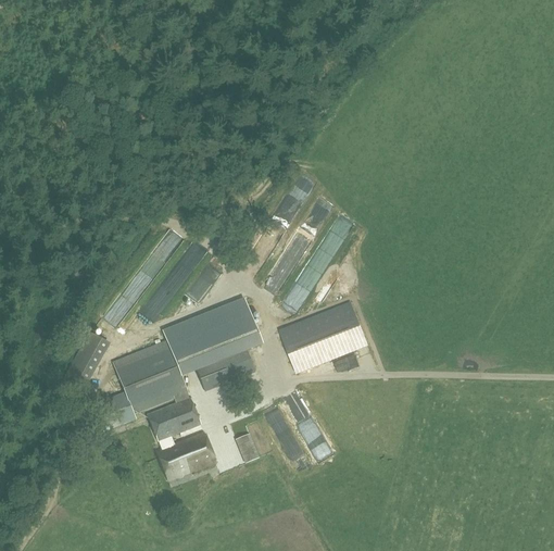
[(320,198),(311,214),(326,223),(335,205),(320,198)]
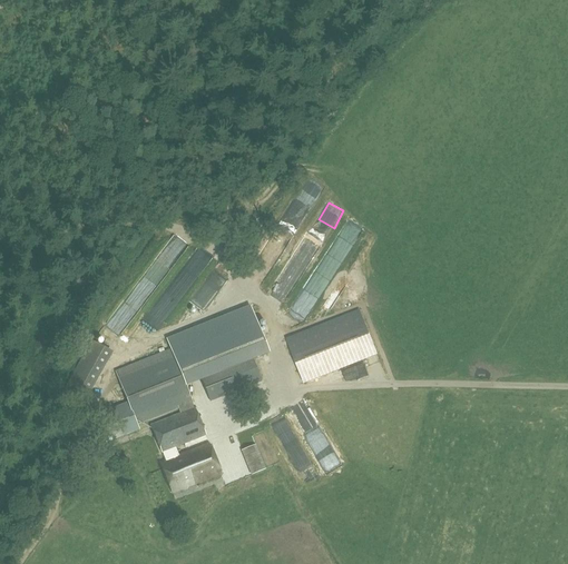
[(168,304),(180,310),(186,302),(174,295),(168,304)]
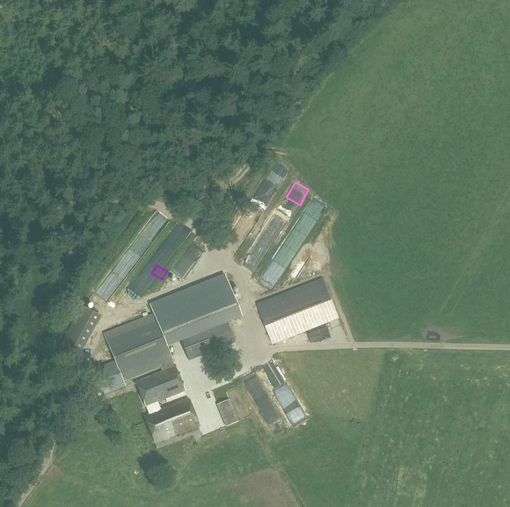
[(148,300),(152,310),(165,340),(178,334),(224,316),(230,313),(214,274),(148,300)]
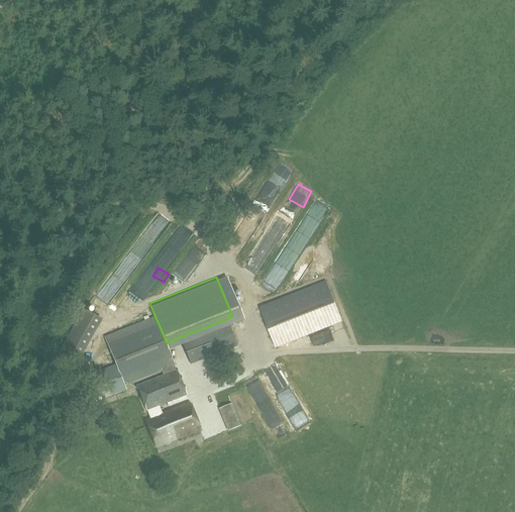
[(149,279),(147,285),(156,288),(158,283),(149,279)]
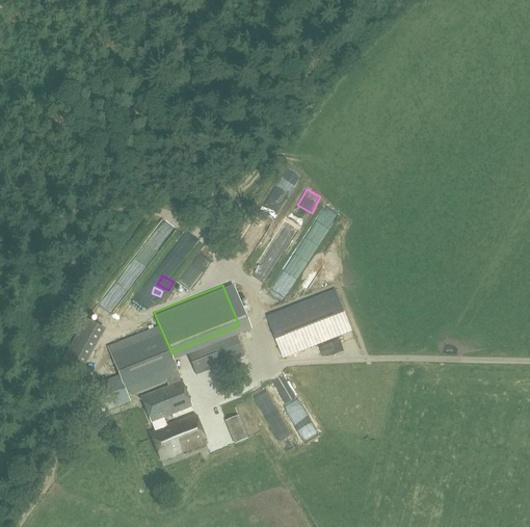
[(336,290),(268,317),(284,356),(351,328),(336,290)]
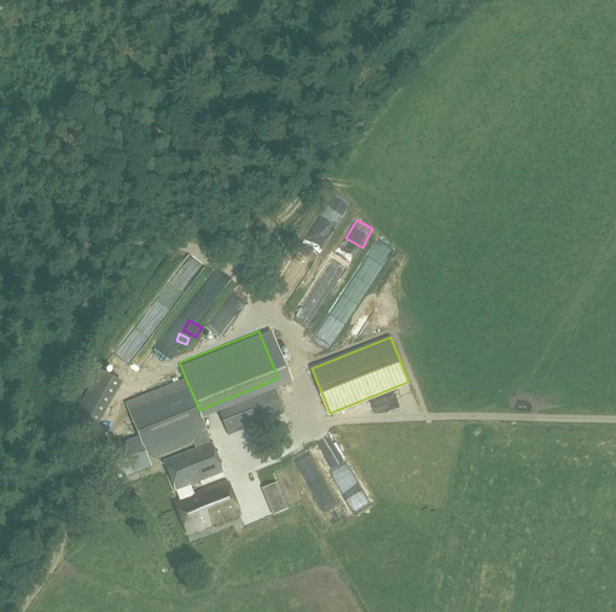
[(91,429),(92,426),(120,377),(96,363),(58,431),(70,438),(79,423),(91,429)]
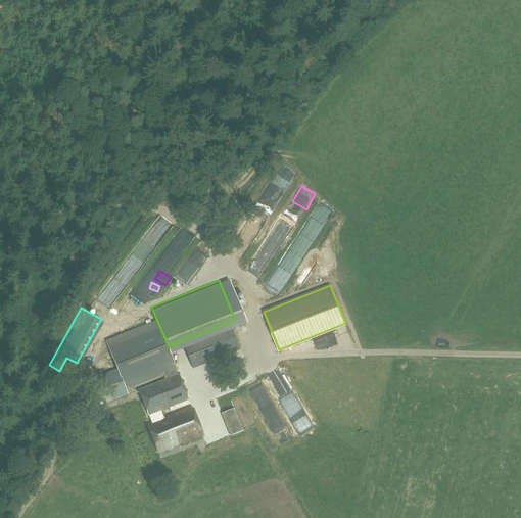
[(155,317),(104,337),(115,364),(85,376),(95,403),(126,390),(124,385),(175,364),(155,317)]
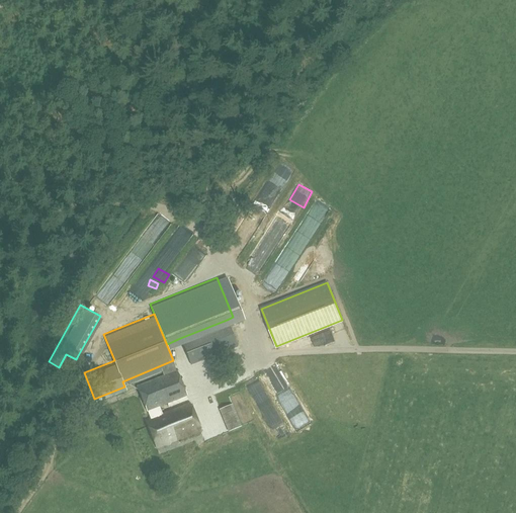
[(236,342),(227,320),(180,338),(189,361),(236,342)]
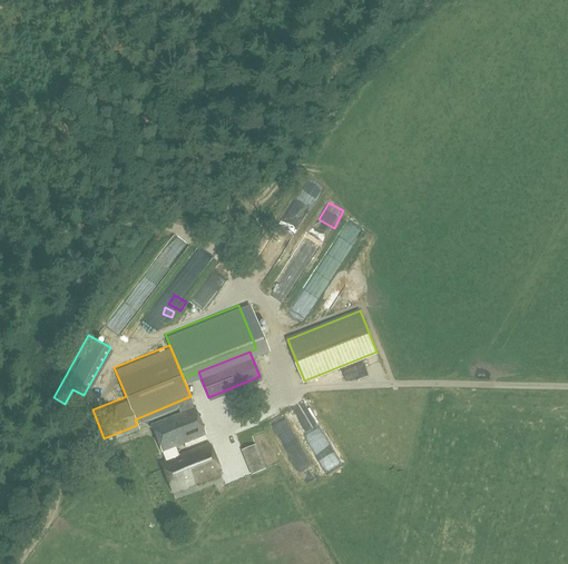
[(174,442),(204,431),(193,403),(148,421),(163,456),(158,457),(170,488),(219,468),(207,439),(177,451),(174,442)]
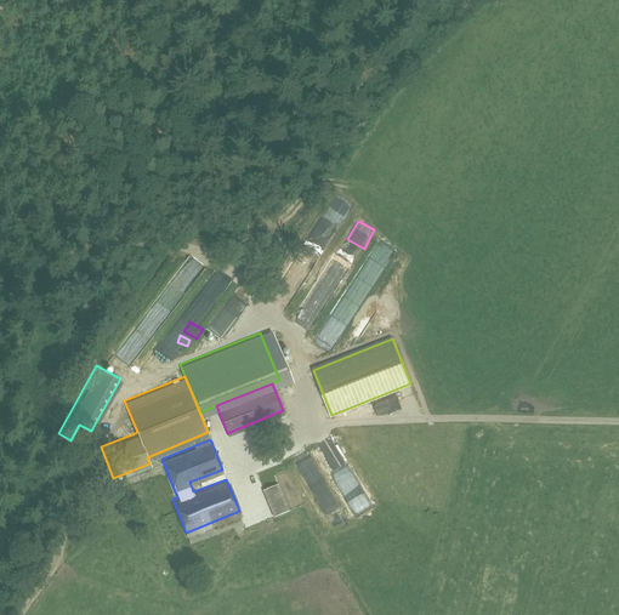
[(340,443),(328,449),(355,505),(367,500),(340,443)]
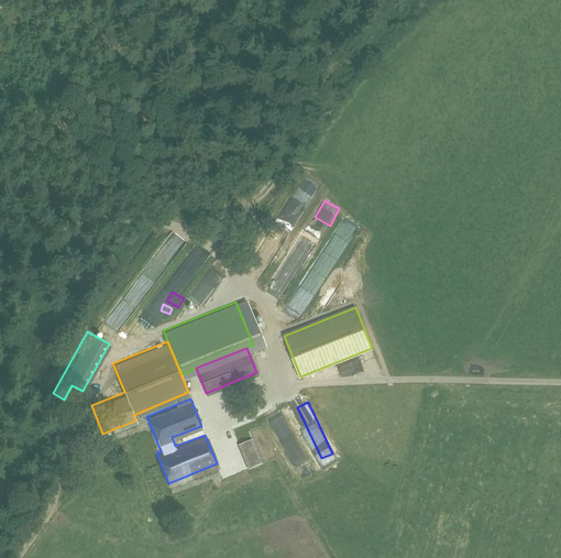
[(299,467),(310,461),(284,407),(273,413),(299,467)]
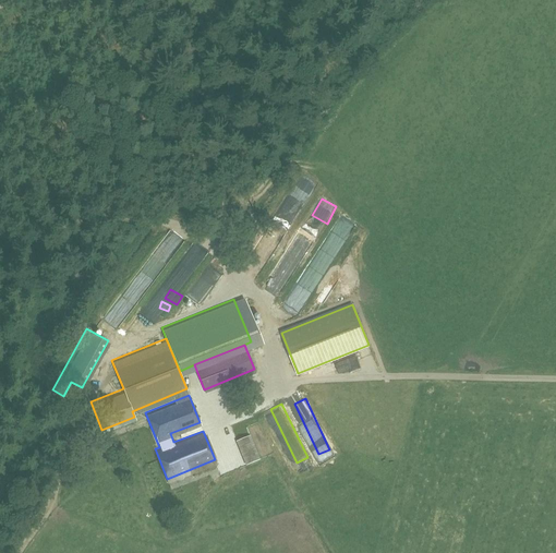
[(258,456),(249,431),(234,437),(244,460),(258,456)]
